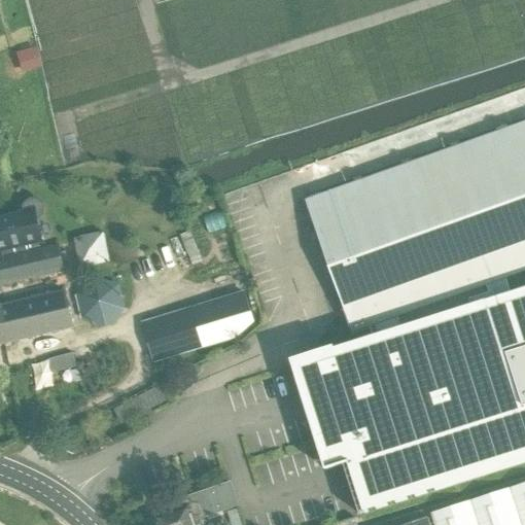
[(33,44),(12,49),(19,70),(38,65),(33,44)]
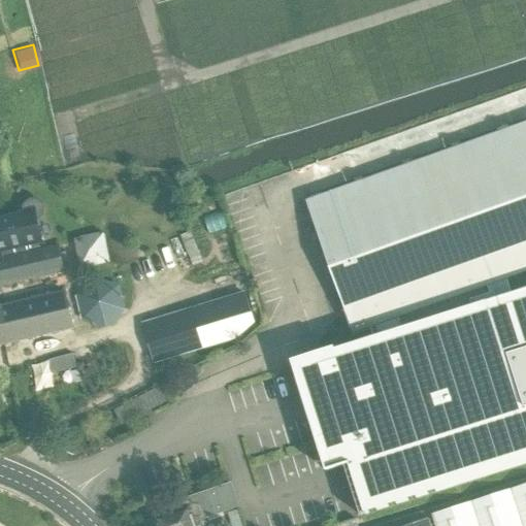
[(525,120),(305,199),(353,331),(369,326),(373,337),(334,350),(332,344),(289,359),(324,472),(349,465),(363,514),(525,462),(525,120)]
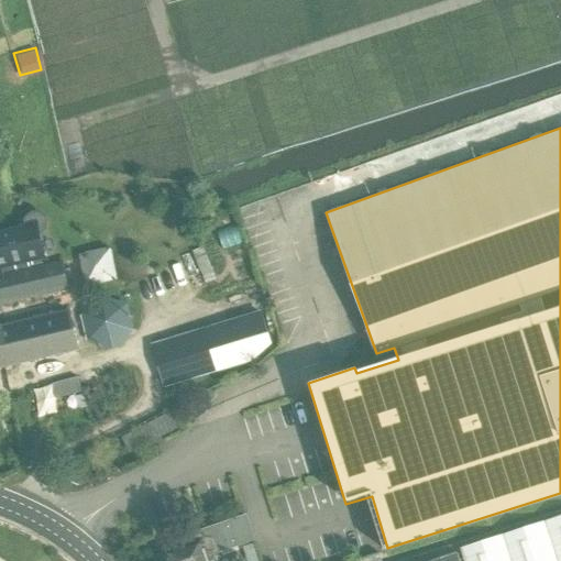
[(0,271),(1,276),(0,276),(0,305),(81,288),(74,253),(39,261),(37,256),(41,255),(41,254),(36,234),(42,231),(45,226),(46,219),(43,213),(37,210),(32,210),(25,212),(22,218),(22,224),(0,229),(0,271)]
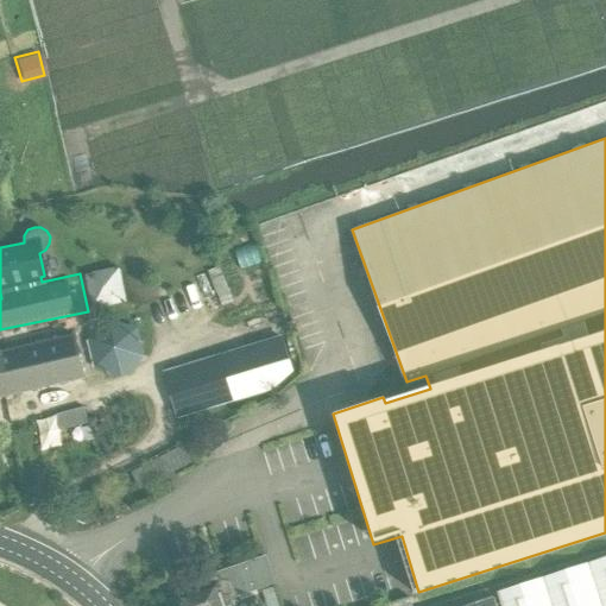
[(220,354),(164,372),(177,415),(233,398),(231,387),(228,380),(235,378),(238,385),(298,360),(288,330),(275,335),(273,333),(225,353),(232,368),(225,372),(220,354)]
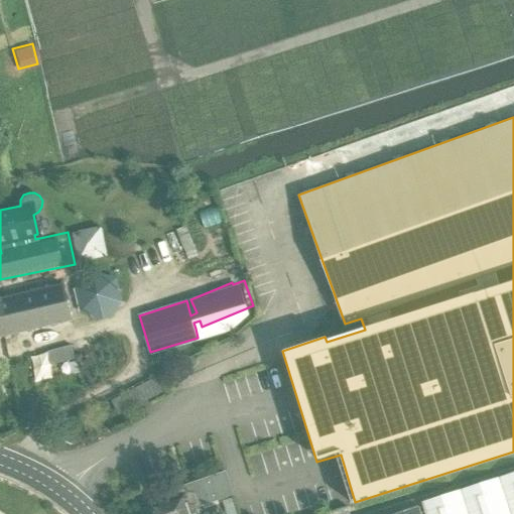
[(0,336),(70,319),(60,282),(0,296),(0,336)]
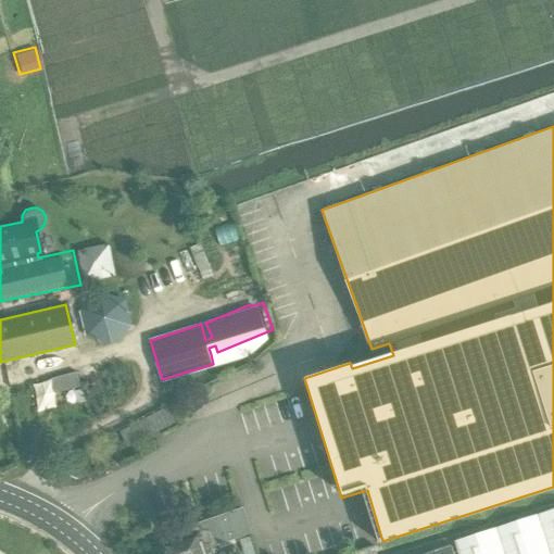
[(53,392),(78,386),(74,370),(49,377),(53,392)]
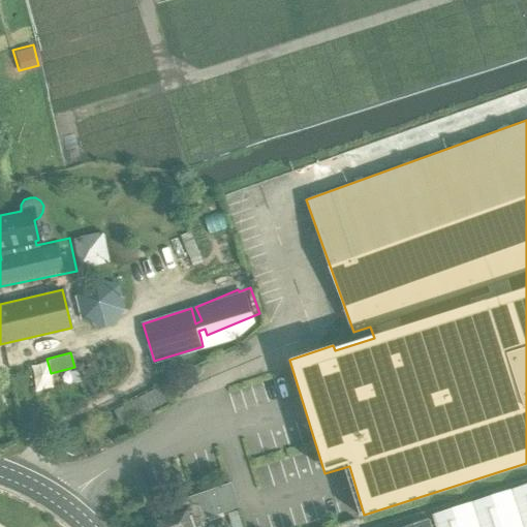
[(435,526),(526,526),(526,483),(431,514),(435,526)]
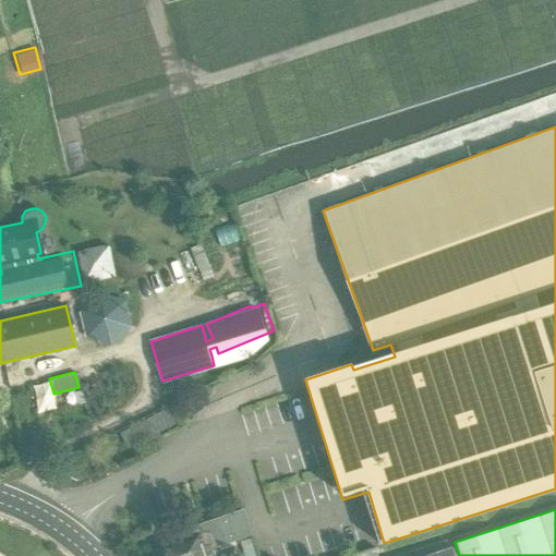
[(250,533),(243,516),(230,515),(194,527),(196,531),(183,535),(184,540),(164,546),(166,555),(204,555),(202,548),(250,533)]
